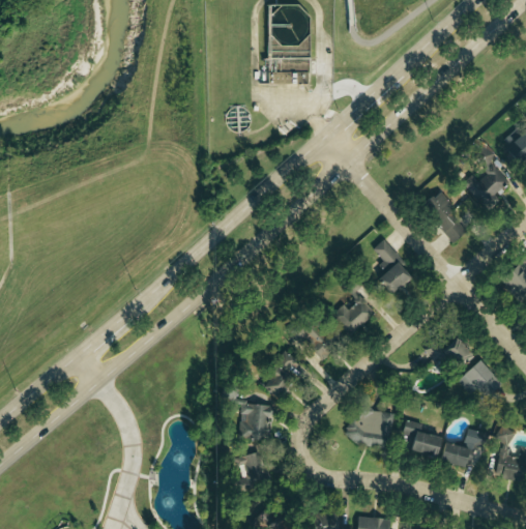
[(525,128),(523,130),(520,127),(502,145),(525,170),(525,128)]
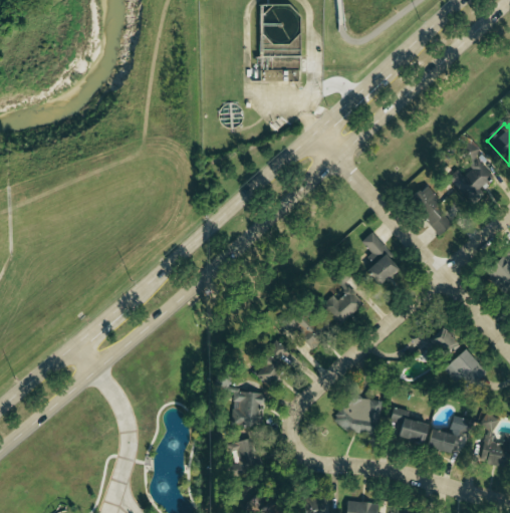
[(493,175),(480,161),(464,176),(458,169),(450,177),(469,198),(493,175)]
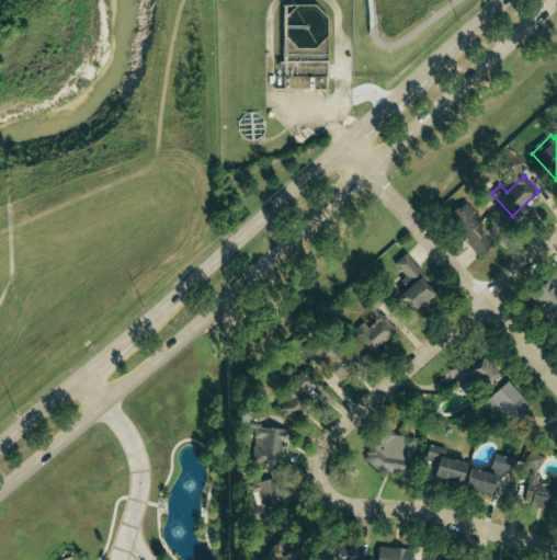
[(481,256),(492,246),(475,228),(484,219),(467,203),(448,221),(481,256)]
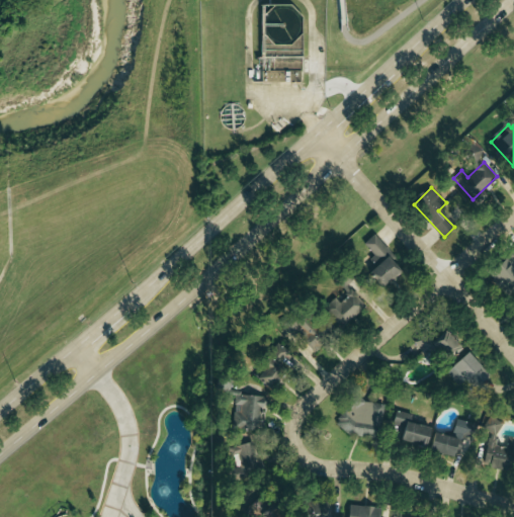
[(392,250),(375,234),(364,244),(380,262),(367,273),(382,289),(402,271),(387,254),(392,250)]
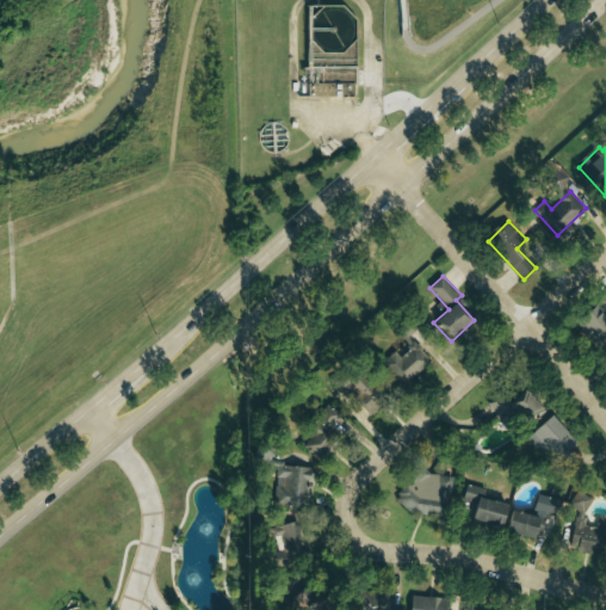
[(605,295),(580,319),(605,345),(605,295)]
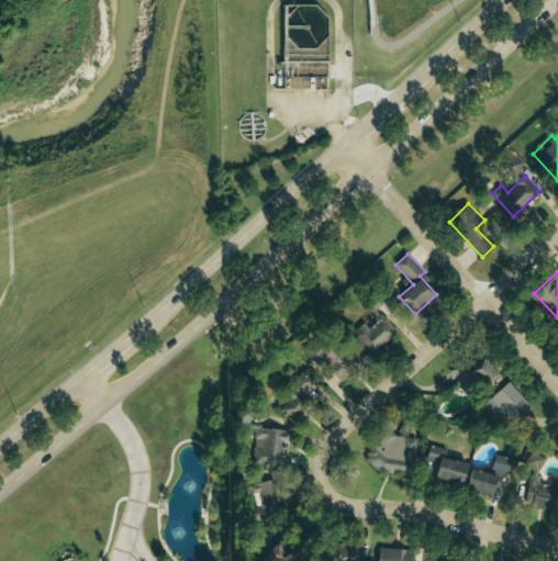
[(372,355),(397,333),(383,318),(359,340),(372,355)]
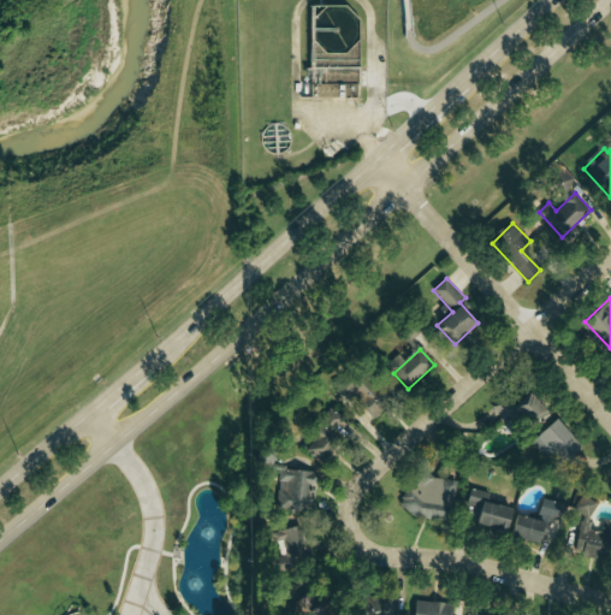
[(349,390),(374,418),(401,392),(391,382),(373,398),(349,372),(334,386),(343,395),(349,390)]
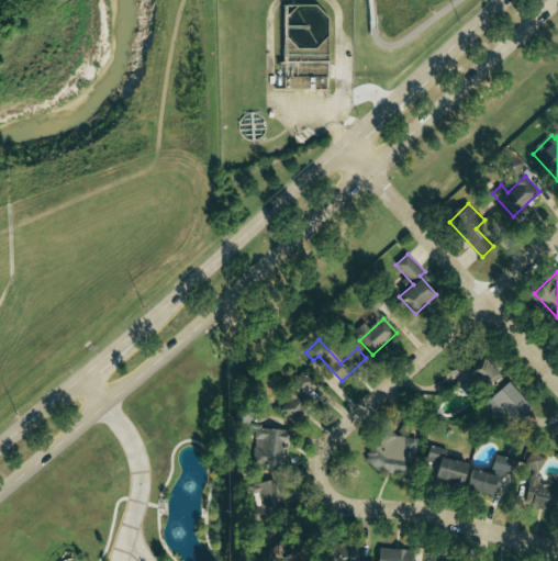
[(480,390),(500,373),(484,356),(469,368),(462,360),(450,370),(461,383),(469,376),(480,390)]
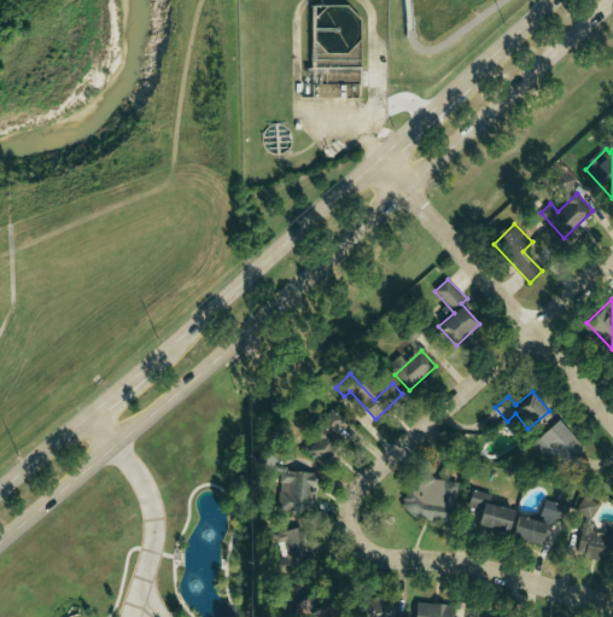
[(309,453),(330,460),(348,414),(327,406),(309,453)]
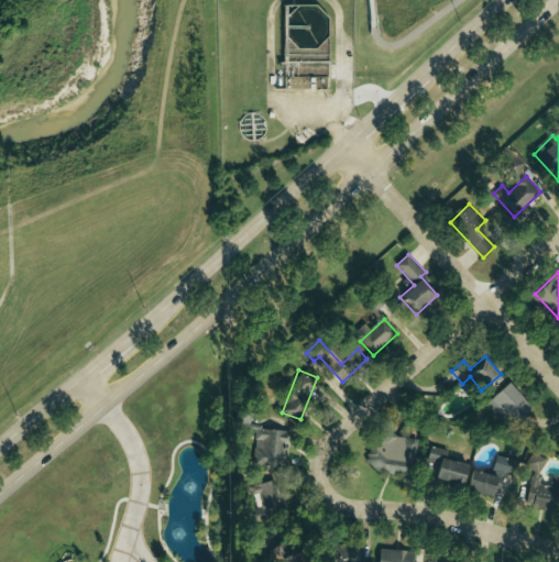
[(510,410),(516,416),(529,403),(507,381),(485,403),(501,419),(510,410)]
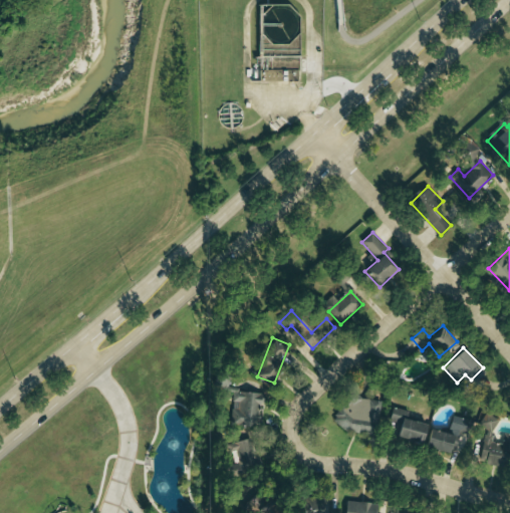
[(260,426),(261,392),(235,391),(234,425),(260,426)]
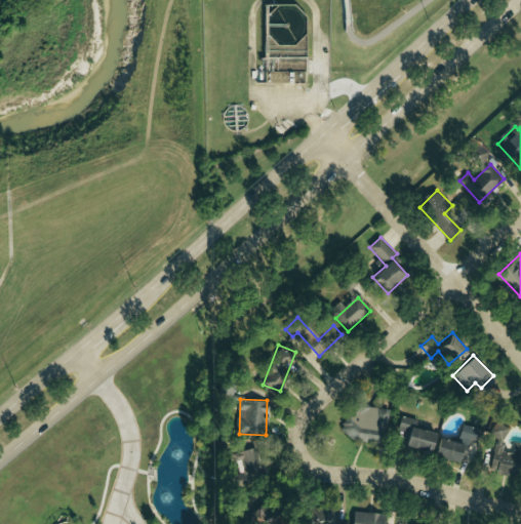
[(390,407),(353,402),(348,437),(385,442),(390,407)]
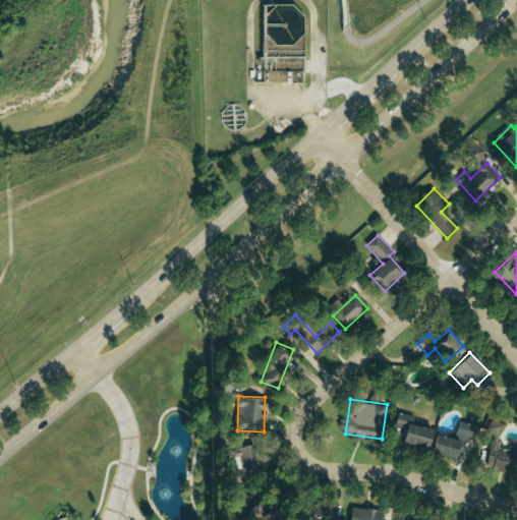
[(428,448),(434,428),(411,423),(413,415),(400,412),(394,440),(428,448)]
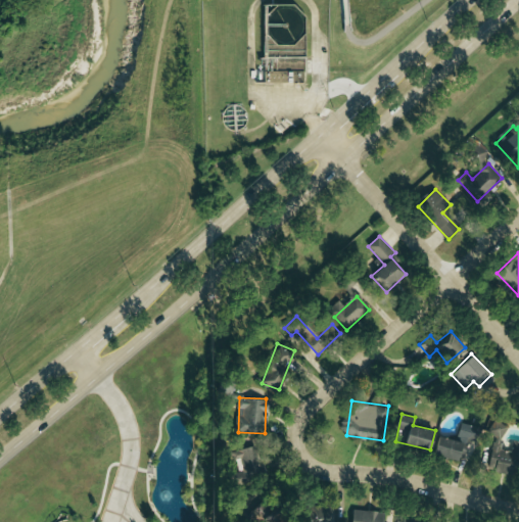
[(518,440),(505,438),(508,421),(492,419),(491,425),(460,421),(458,438),(436,435),(433,455),(465,459),(468,438),(481,439),(482,433),(497,435),(493,463),(518,466),(518,440)]
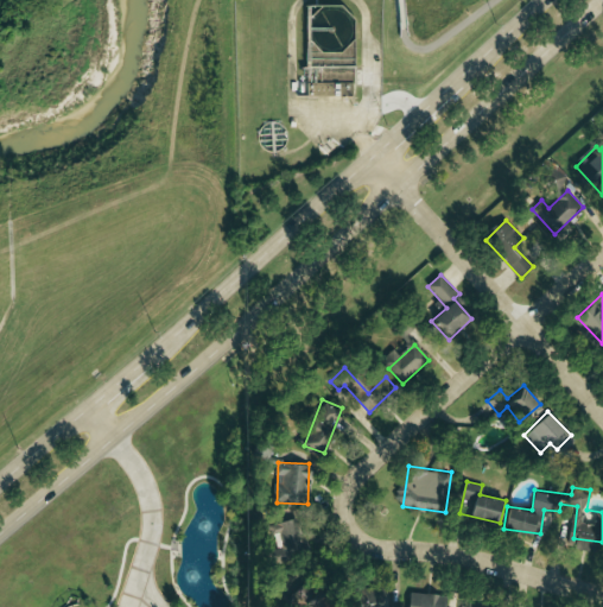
[(274,522),(277,550),(303,548),(300,519),(274,522)]
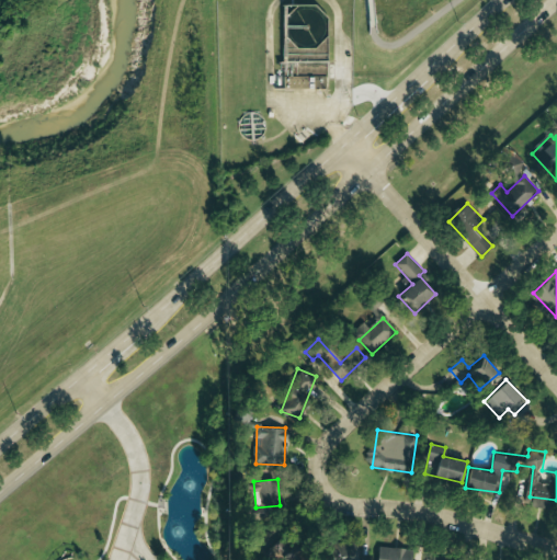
[(343,559),(342,559),(359,559),(360,541),(327,539),(326,559),(343,559)]
